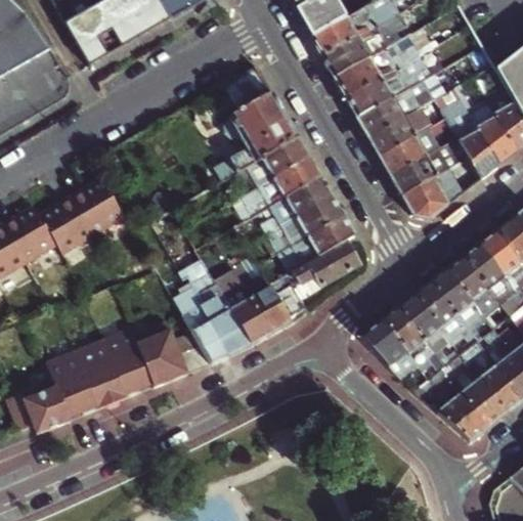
[(0,73),(50,46),(26,11),(13,0),(0,0),(0,73)]
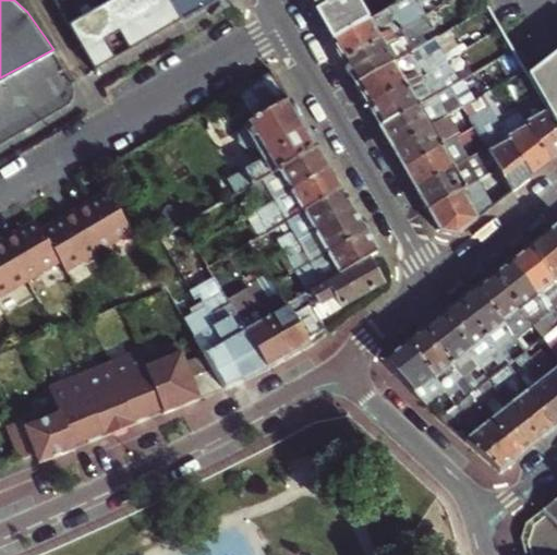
[(108,0),(69,23),(94,68),(181,17),(170,0),(108,0)]
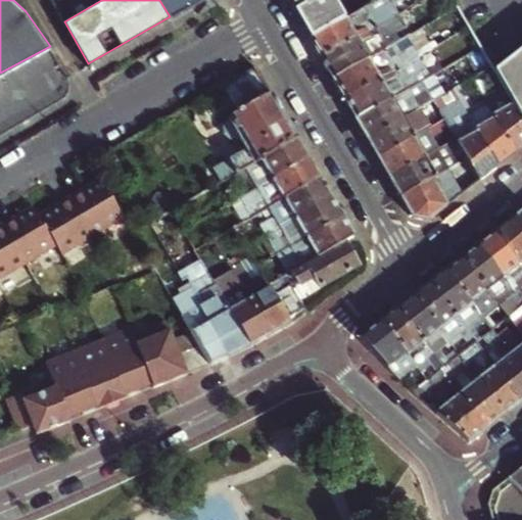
[(159,0),(170,16),(198,0),(159,0)]
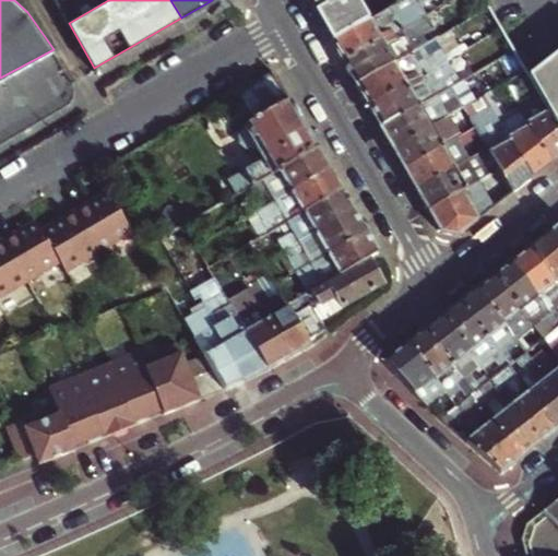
[(307,0),(330,40),(369,19),(357,0),(307,0)]
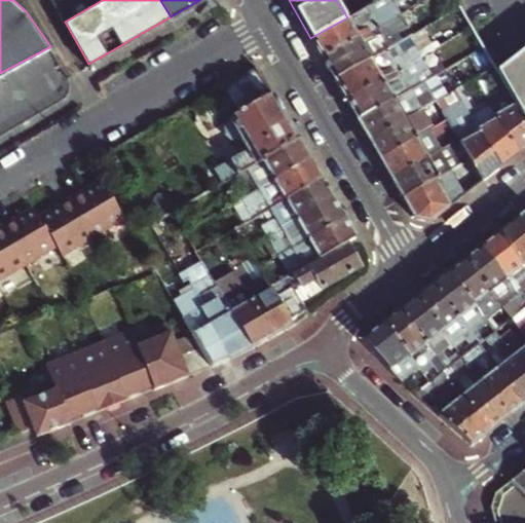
[(366,6),(370,14),(394,1),(392,0),(377,0),(374,2),(366,6)]
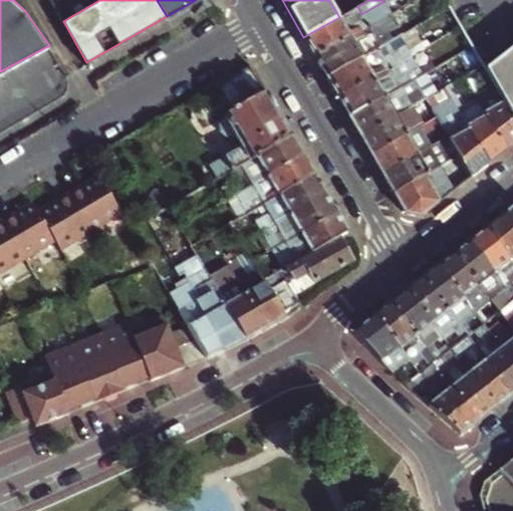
[(303,37),(314,56),(388,15),(392,13),(385,1),(361,14),(357,6),(339,17),(303,37)]
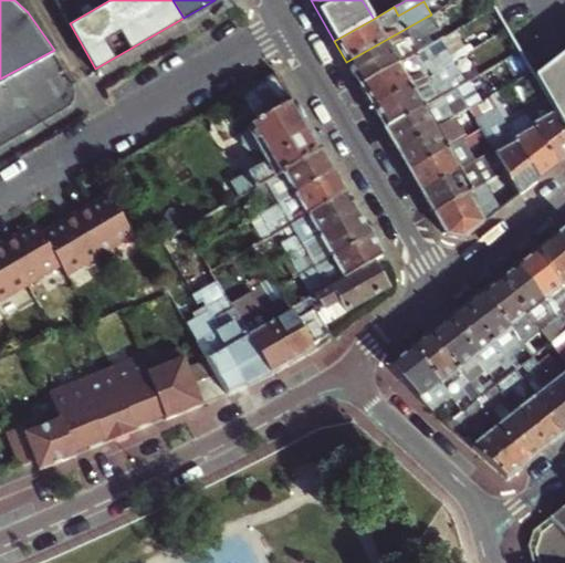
[(346,62),(359,83),(439,39),(443,35),(431,14),(427,17),(346,62)]
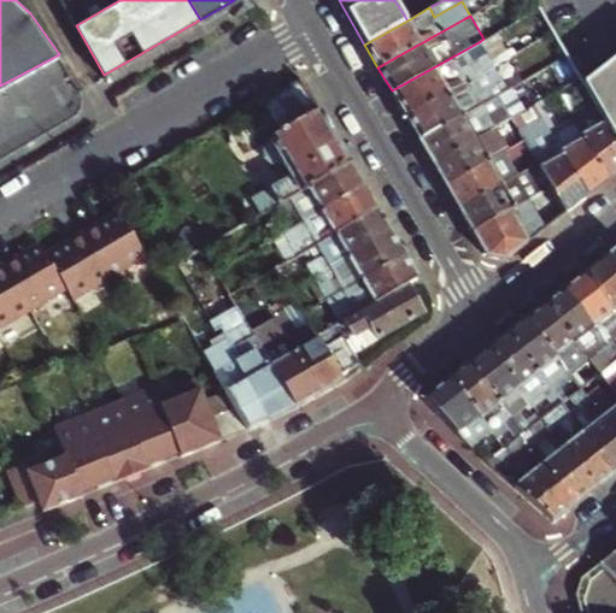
[(392,90),(405,115),(492,66),(479,42),(392,90)]
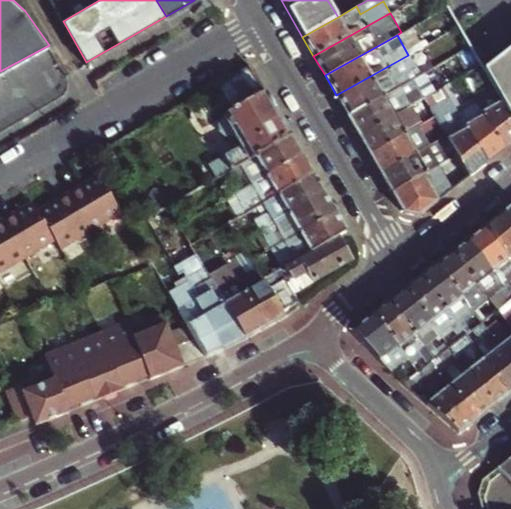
[(510,51),(485,72),(494,88),(510,117),(510,51)]
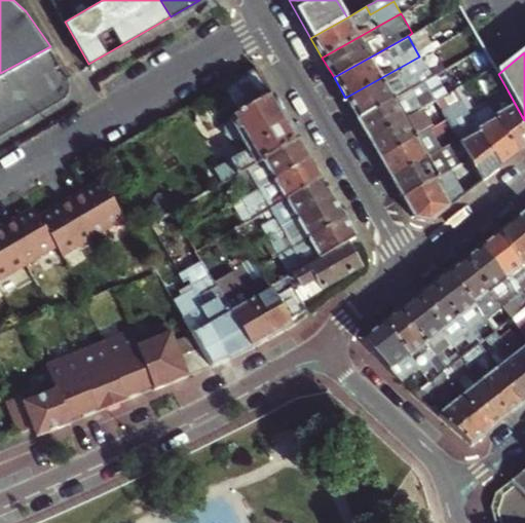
[(358,118),(410,88),(405,80),(422,71),(421,69),(425,67),(419,57),(345,98),(358,118)]
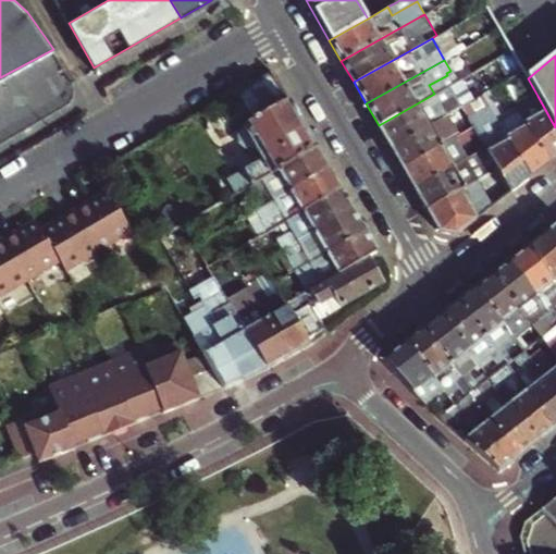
[(245,187),(317,146),(272,70),(237,89),(254,118),(243,123),(241,125),(238,128),(237,132),(236,135),(236,137),(237,139),(238,142),(241,145),(244,146),(246,147),(248,147),(251,147),(254,146),(255,146),(262,158),(229,177),(236,192),(245,187)]
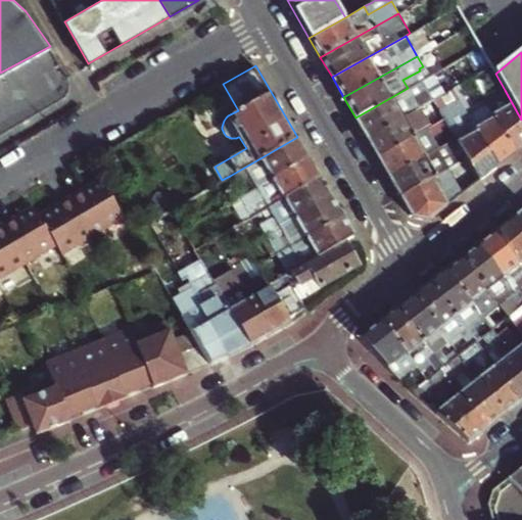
[(356,117),(366,136),(414,109),(432,99),(422,80),(408,88),(356,117)]
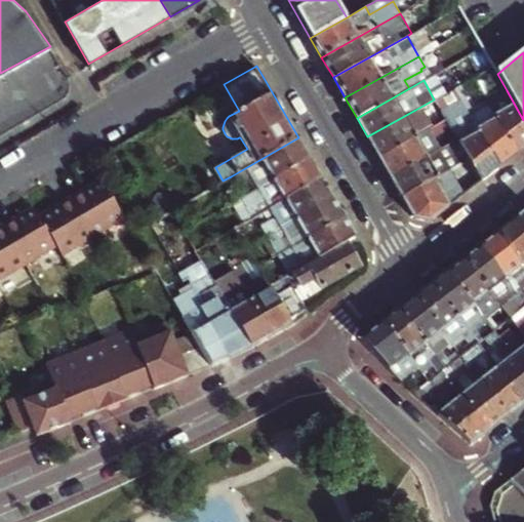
[(498,164),(516,150),(489,105),(475,113),(458,86),(454,88),(498,164)]
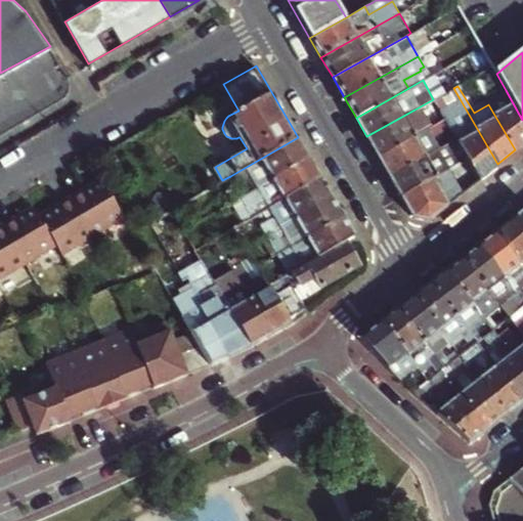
[(479,178),(497,164),(453,88),(434,99),(455,137),(467,157),(479,178)]
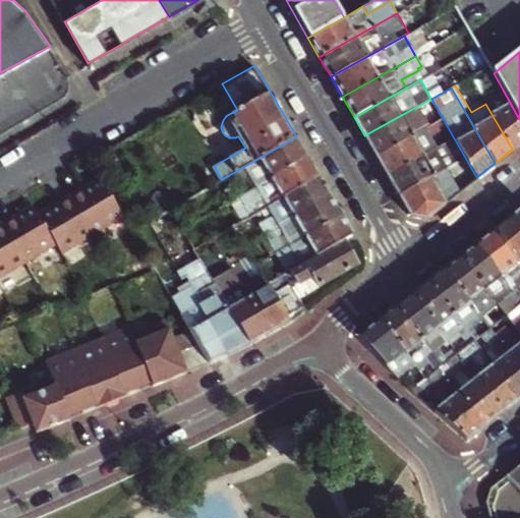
[(512,149),(519,141),(519,119),(503,90),(483,101),(485,104),(512,149)]
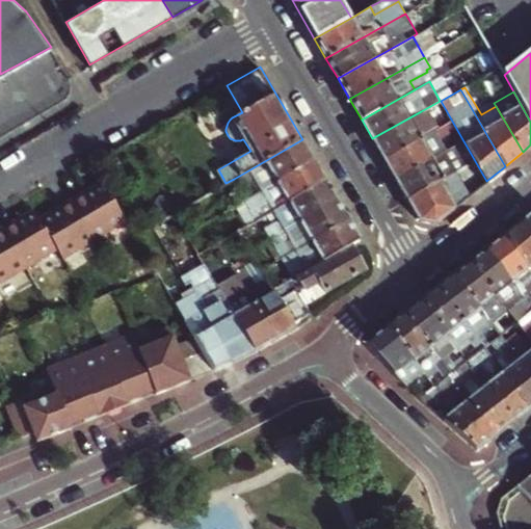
[(372,138),(383,158),(432,131),(431,129),(421,111),(372,138)]
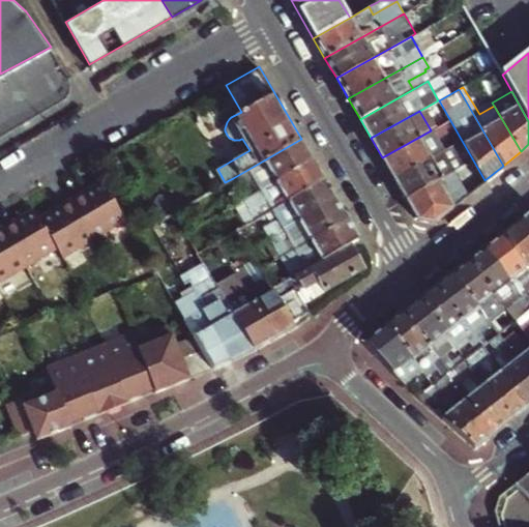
[(393,177),(442,150),(431,130),(382,157),(393,177)]
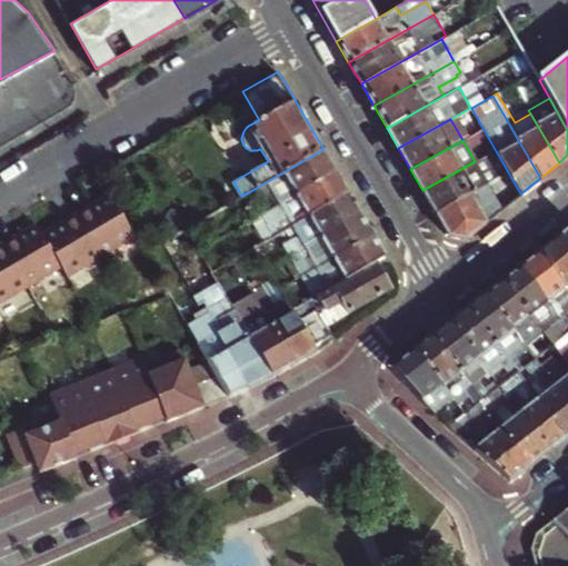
[(250,191),(262,212),(336,171),(324,149),(250,191)]
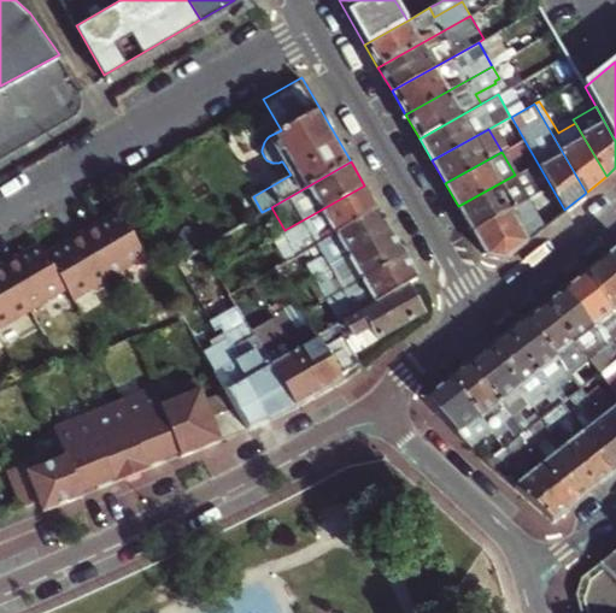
[(471,229),(524,198),(550,184),(537,161),(515,175),(458,206),(471,229)]
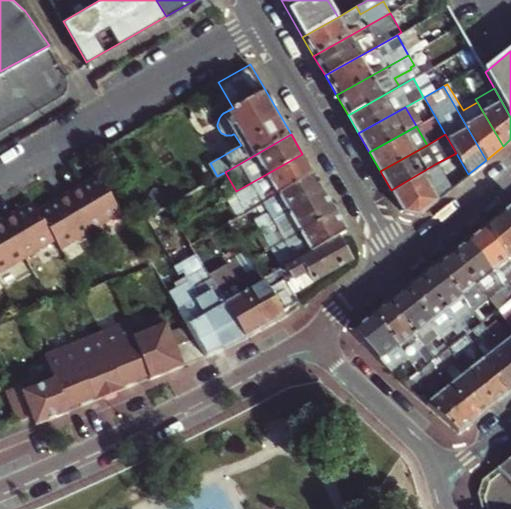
[(230,220),(249,209),(313,172),(302,154),(236,191),(241,200),(224,210),(229,220),(230,220)]
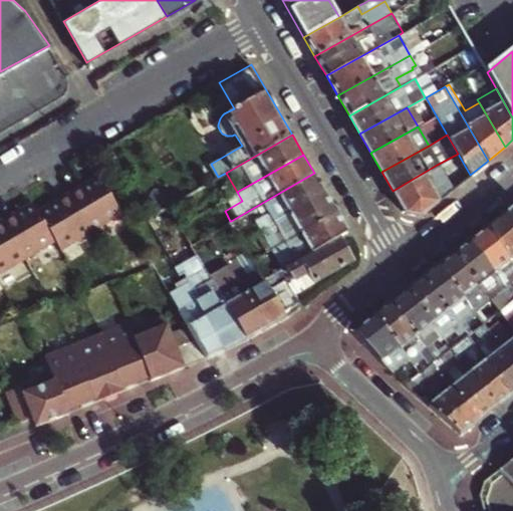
[(405,212),(419,214),(451,189),(437,165),(393,191),(405,212)]
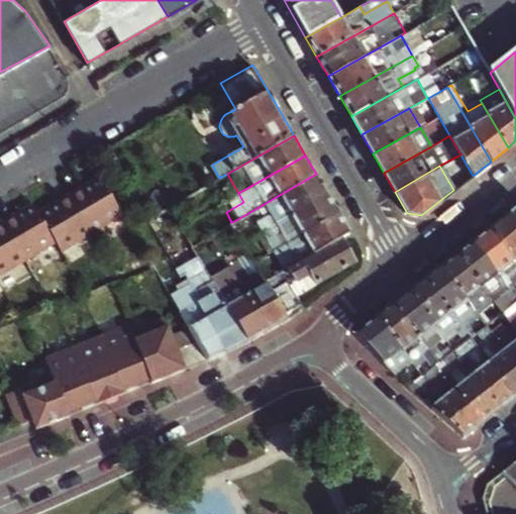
[(242,240),(263,229),(327,193),(316,174),(251,211),(256,220),(237,231),(242,240)]
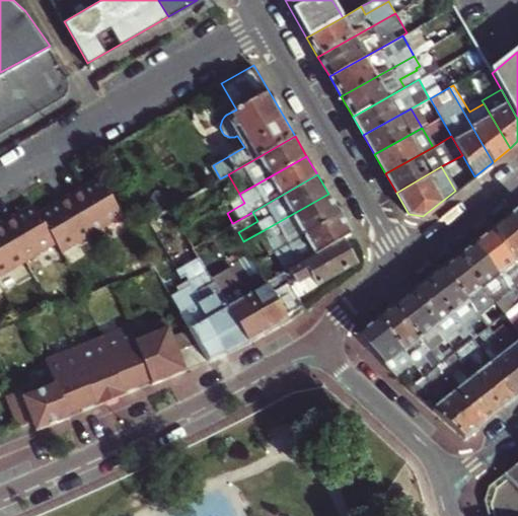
[(0,273),(56,241),(60,249),(123,214),(101,176),(83,187),(82,185),(55,200),(56,203),(39,213),(33,204),(16,215),(14,212),(0,220),(0,273)]
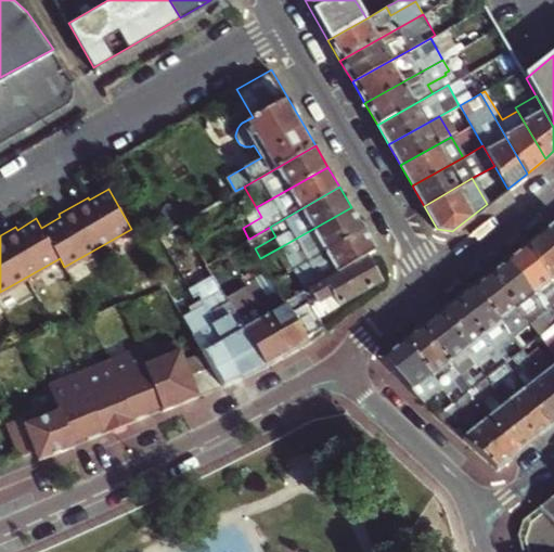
[(282,246),(294,268),(363,228),(351,207),(282,246)]
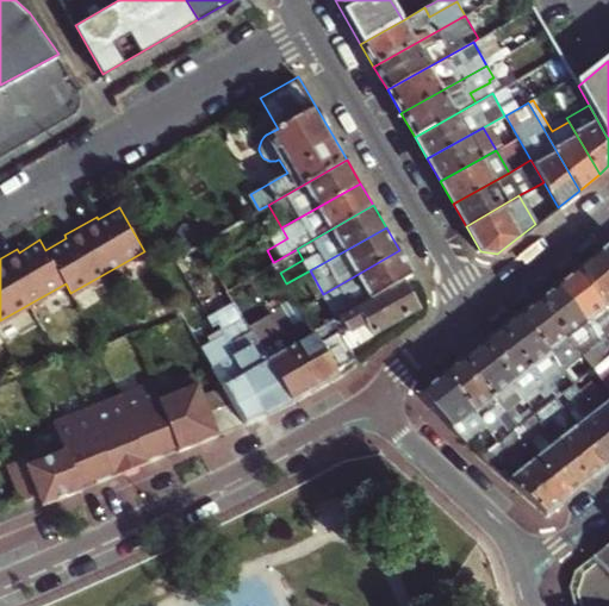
[(608,241),(594,254),(608,273),(608,241)]
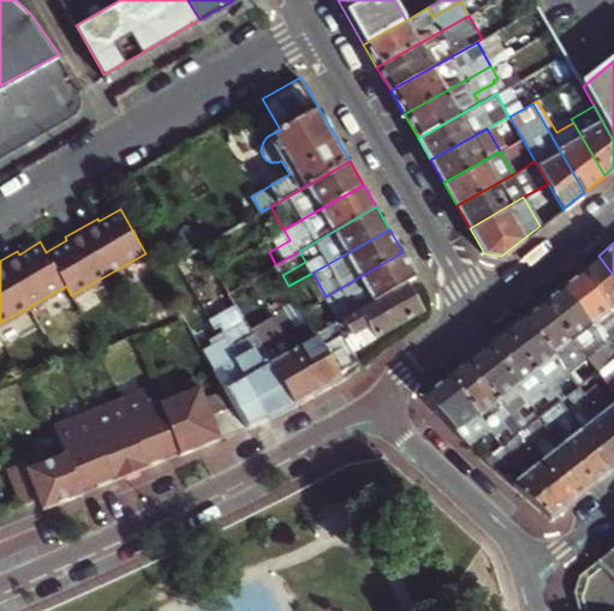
[(344,316),(344,317),(405,282),(416,275),(403,252),(326,297),(338,318),(344,316)]
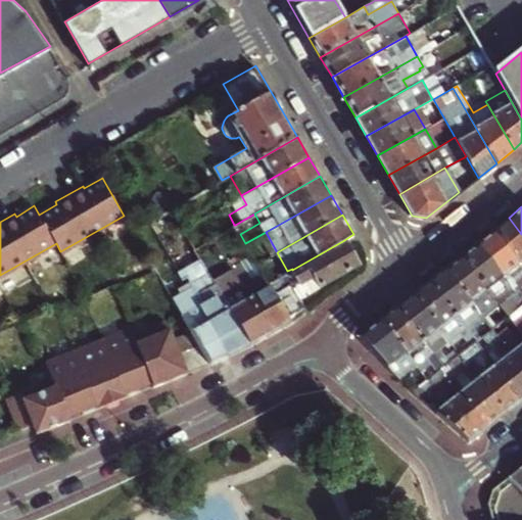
[(521,234),(509,218),(492,230),(521,268),(521,234)]
